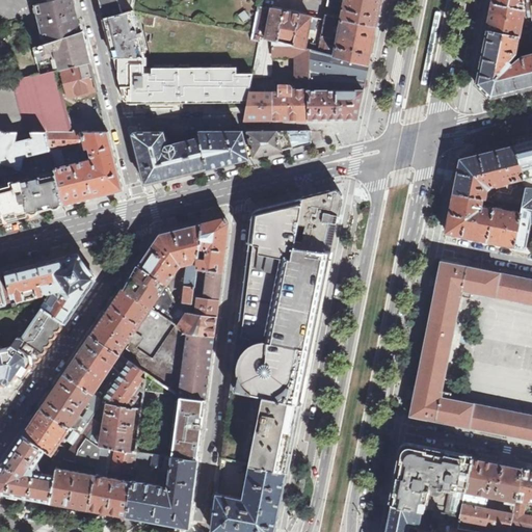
[(47,43),(82,31),(74,0),(42,0),(44,3),(37,5),(47,43)]
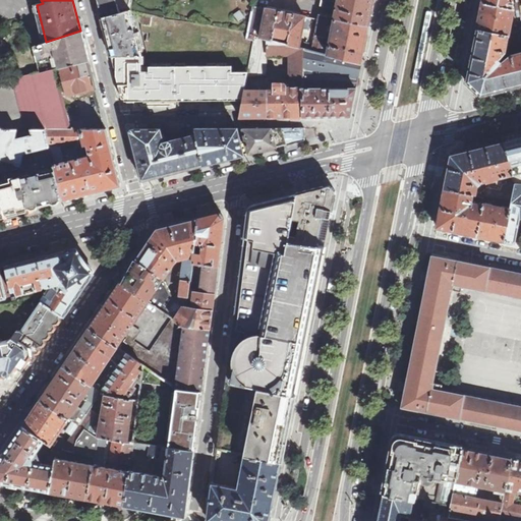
[(98,0),(103,18),(130,10),(131,0),(98,0)]
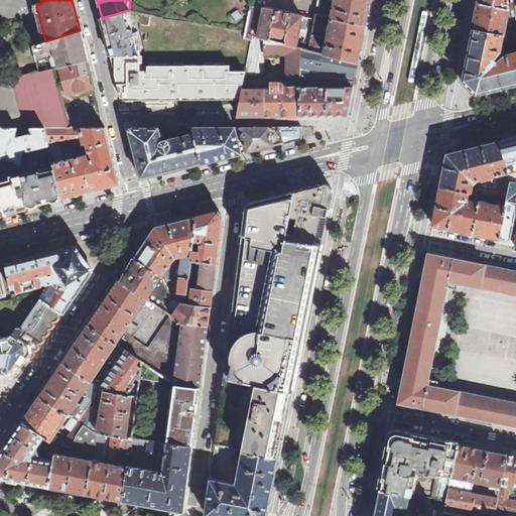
[(301,48),(308,50),(314,19),(251,6),(252,0),(318,0),(319,0),(318,0),(251,0),(245,32),(244,38),(251,40),(252,35),(271,40),(271,35),(285,38),(284,44),(301,48)]
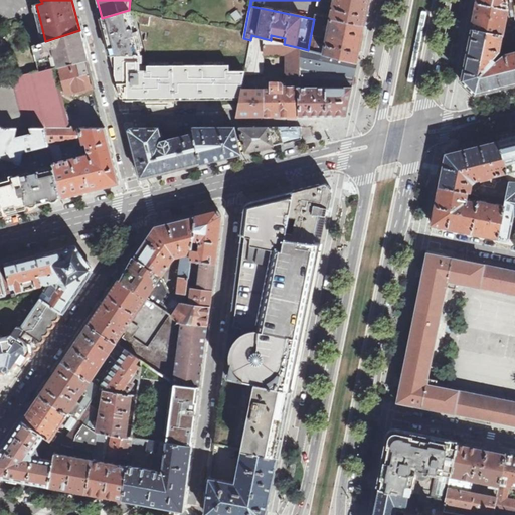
[(318,6),(333,9),(332,17),(331,18),(365,25),(365,23),(365,22),(366,20),(366,16),(367,16),(369,6),(370,0),(318,0),(319,0),(318,6)]
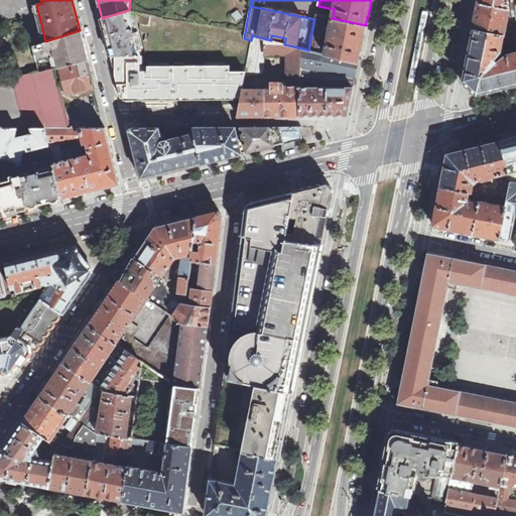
[(477,0),(477,2),(509,9),(507,0),(477,0)]
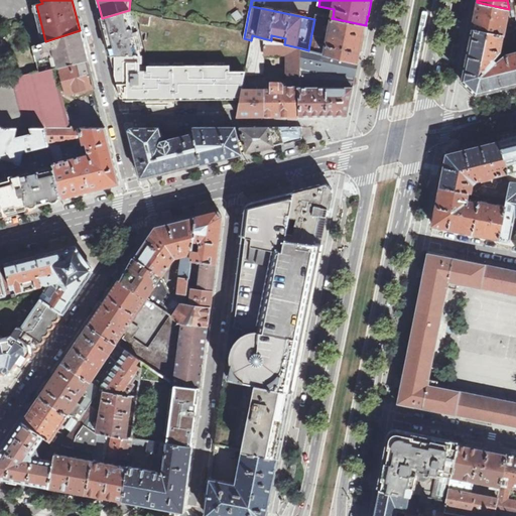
[(473,29),(503,35),(506,35),(515,37),(515,24),(515,25),(514,27),(506,25),(509,9),(477,2),(476,11),(475,11),(474,19),(472,28),(473,29)]
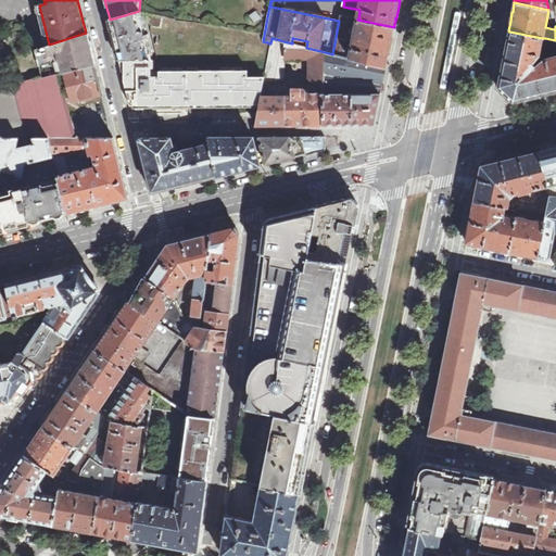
[(119,60),(151,60),(146,39),(150,38),(149,34),(144,34),(139,11),(110,20),(112,29),(113,28),(114,35),(113,36),(113,37),(114,37),(119,60)]
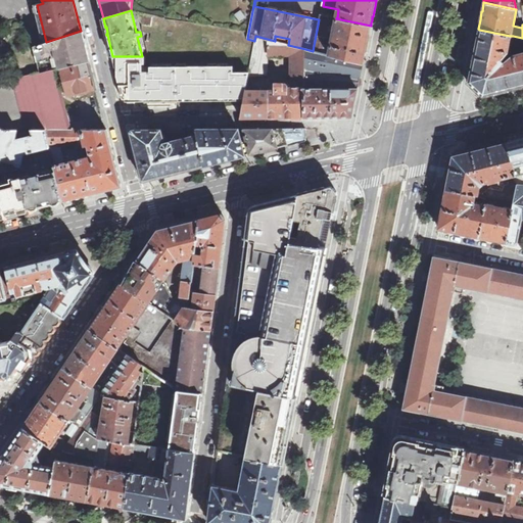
[(151,26),(153,15),(138,12),(139,18),(142,25),(151,26)]
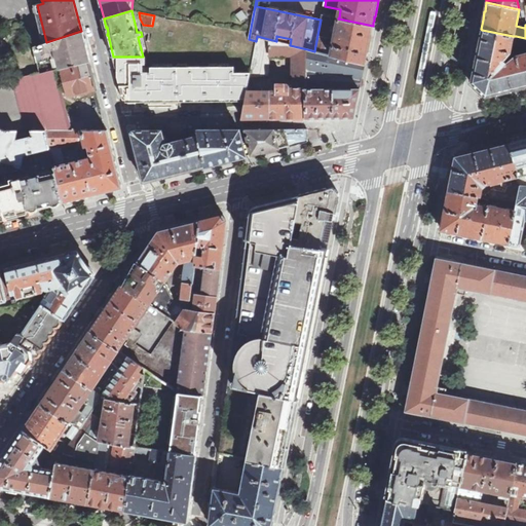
[(322,14),(321,20),(314,51),(331,55),(331,57),(365,65),(373,26),(338,19),(339,17),(322,14)]
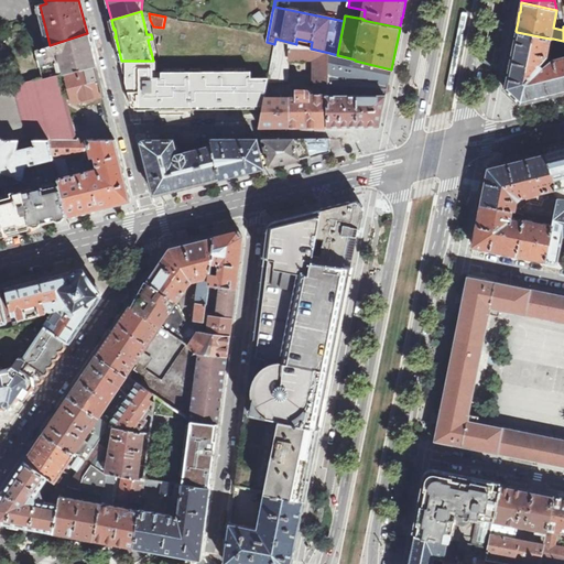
[(191,115),(262,114),(266,98),(268,84),(269,76),(274,44),(267,42),(268,35),(213,24),(179,21),(179,20),(165,17),(163,28),(153,26),(154,28),(153,31),(160,56),(162,61),(153,61),(121,61),(128,88),(132,107),(145,107),(145,104),(152,104),(152,107),(152,109),(155,111),(191,111),(191,115)]
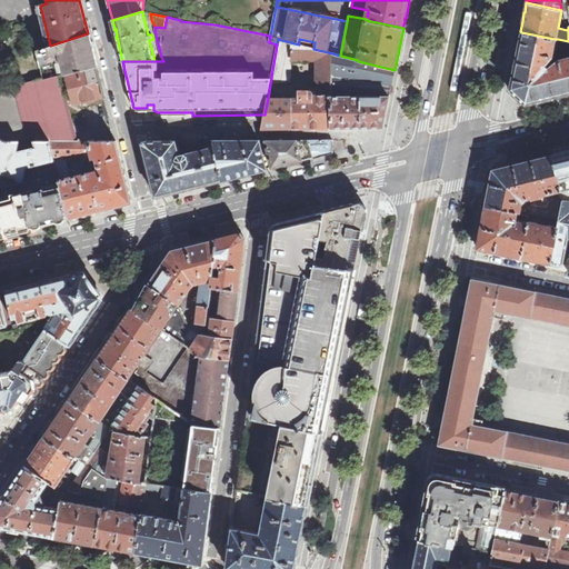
[(66,73),(98,66),(90,32),(88,33),(50,46),(37,50),(41,69),(51,66),(50,61),(56,59),(57,61),(62,59),(66,73)]
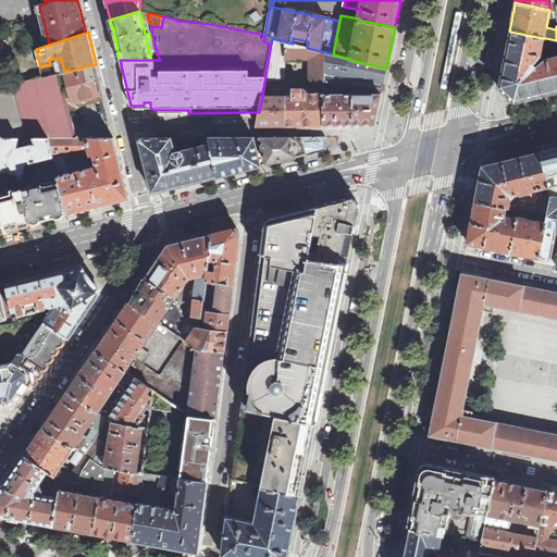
[(556,54),(548,58),(541,66),(539,67),(535,66),(541,53),(543,38),(510,32),(509,32),(498,87),(515,102),(556,91),(556,54)]
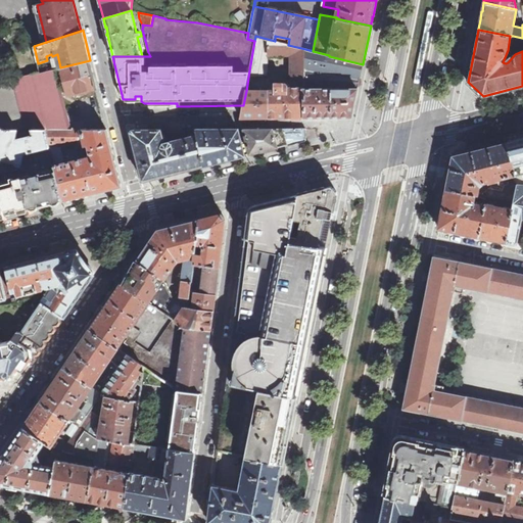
[(241,117),(304,117),(305,89),(305,49),(288,45),(275,41),(255,36),(254,41),(249,70),(248,78),(270,77),(269,55),(291,55),(291,81),(282,81),(282,83),(275,83),(275,91),(246,91),(243,105),(241,117)]
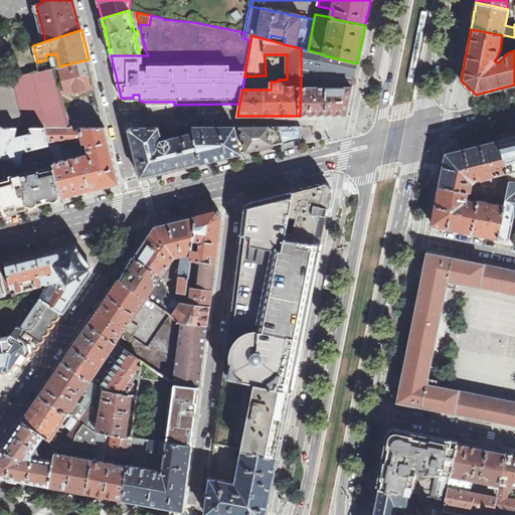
[(301,88),(352,88),(357,63),(324,55),(324,54),(308,50),(301,48),(301,88)]
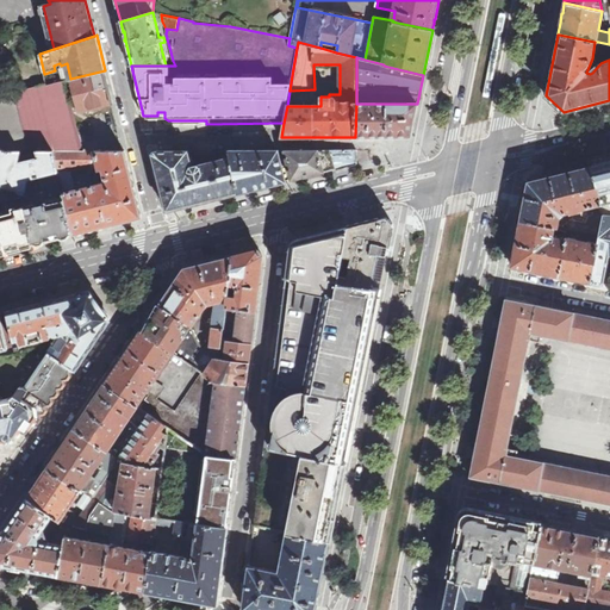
[(79,111),(113,103),(105,70),(70,79),(79,111)]
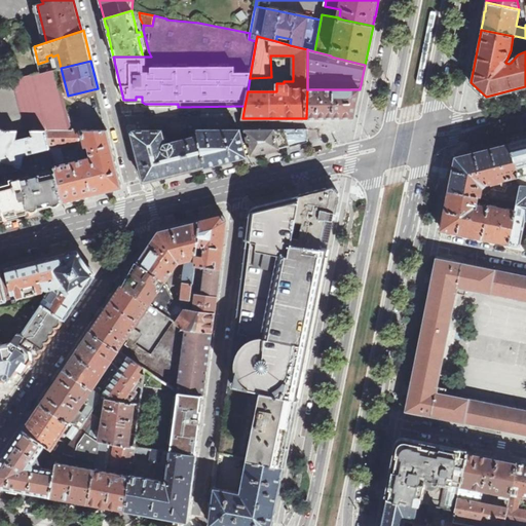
[(0,127),(7,129),(45,129),(70,129),(70,122),(58,69),(41,73),(40,73),(0,81),(0,127)]
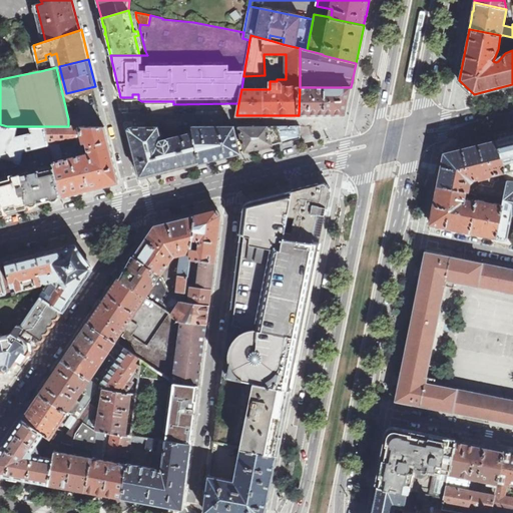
[(299,115),(346,114),(351,87),(300,87),(299,115)]
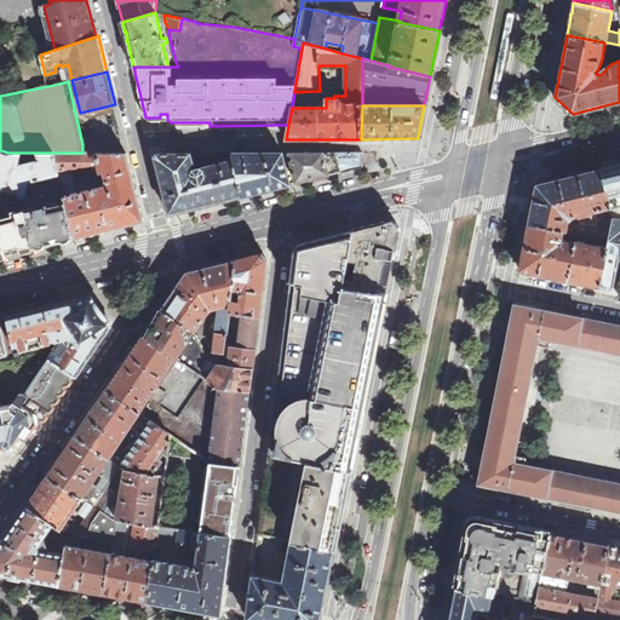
[(0,223),(7,254),(75,237),(53,153),(9,153),(0,150),(0,223)]
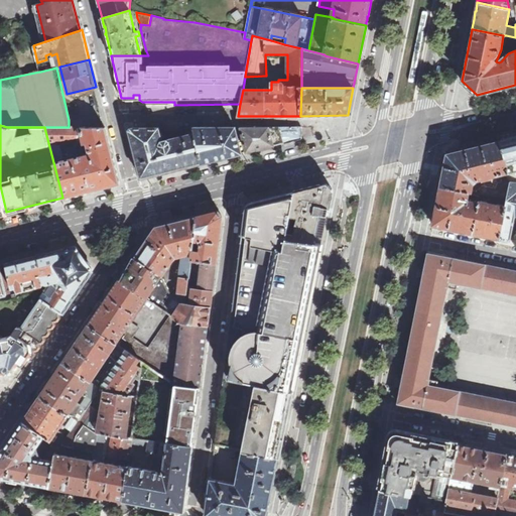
[(62,198),(120,183),(106,127),(69,127),(44,127),(62,198)]
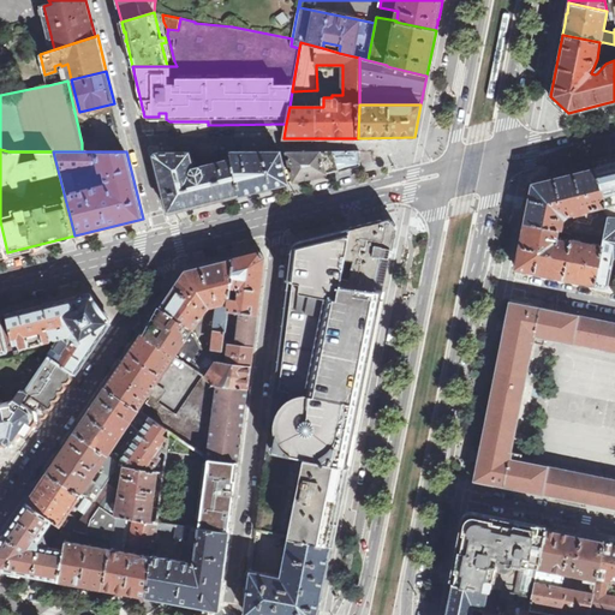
[(242,195),(233,159),(193,168),(190,151),(156,151),(154,155),(155,157),(156,160),(157,166),(157,168),(159,173),(160,173),(160,175),(160,178),(162,184),(161,185),(162,186),(163,192),(163,193),(165,197),(167,208),(168,212),(168,213),(169,213),(172,213),(186,208),(192,207),(199,204),(199,206),(203,204),(203,203),(207,202),(208,203),(210,202),(224,198),(224,199),(228,197),(234,195),(237,193),(237,196),(242,195)]
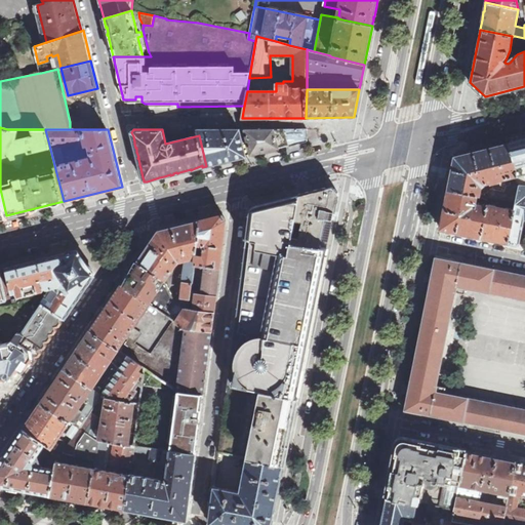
[(243,157),(246,156),(240,129),(225,129),(226,133),(217,133),(216,129),(198,129),(199,135),(206,166),(208,166),(208,165),(212,164),(212,165),(214,164),(218,163),(219,163),(219,162),(232,159),(232,160),(235,159),(243,156),(243,157)]
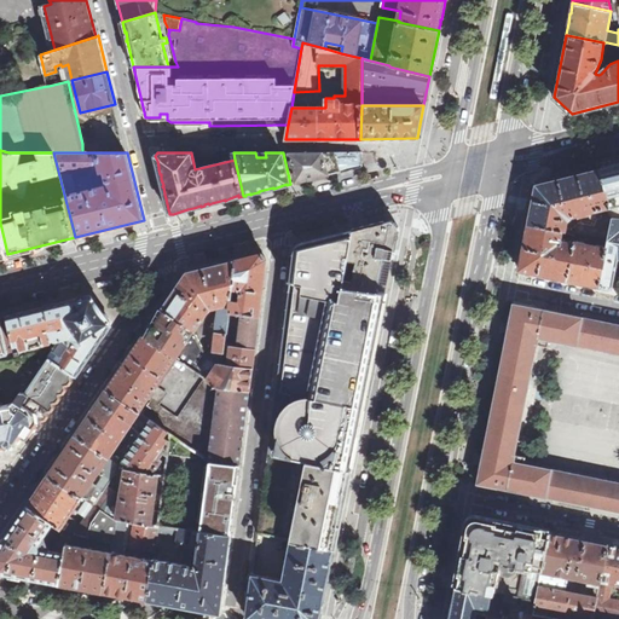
[(296,183),(329,174),(323,152),(289,152),(296,183)]
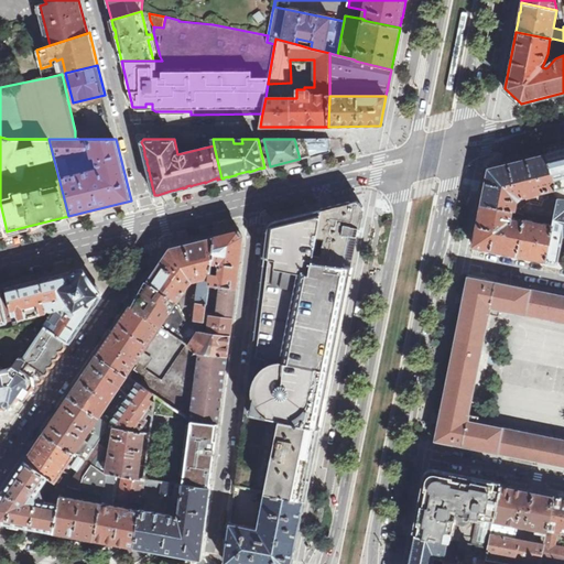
[(307,156),(311,156),(305,139),(294,139),(300,159),(301,159),(301,158),(307,156)]
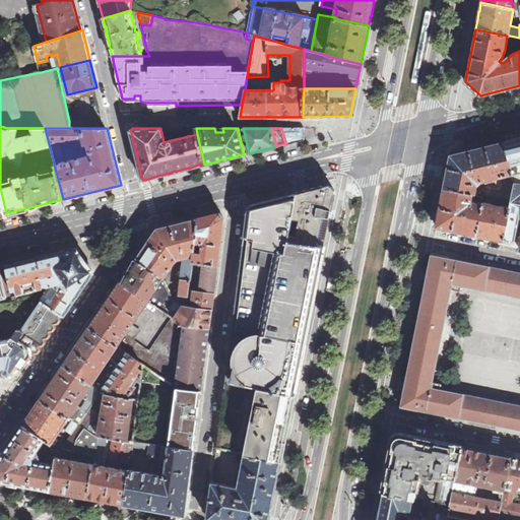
[(286,144),(304,140),(304,128),(281,128),(286,144)]
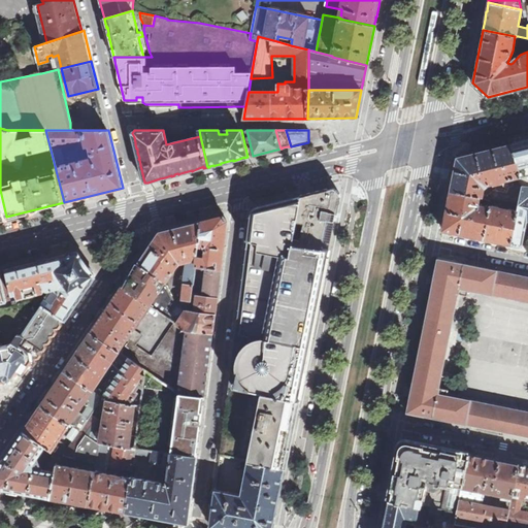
[(513,144),(523,186),(527,186),(527,139),(513,143),(513,144)]
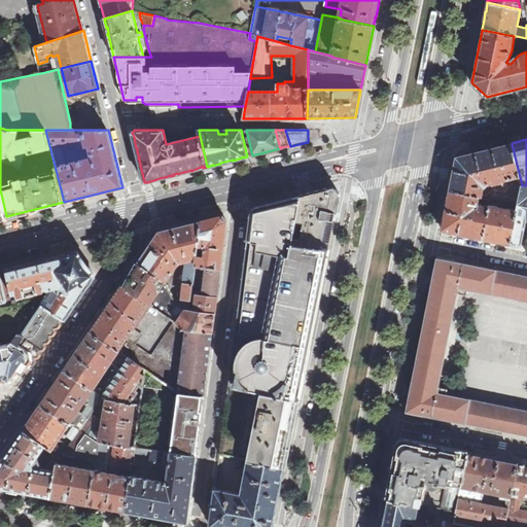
[(450,189),(480,195),(482,196),(484,186),(487,183),(493,182),(493,183),(500,181),(501,179),(507,178),(508,183),(507,188),(504,187),(503,190),(496,189),(496,186),(494,186),(492,198),(500,199),(518,203),(522,185),(512,144),(511,144),(511,143),(457,156),(456,157),(456,159),(450,189)]
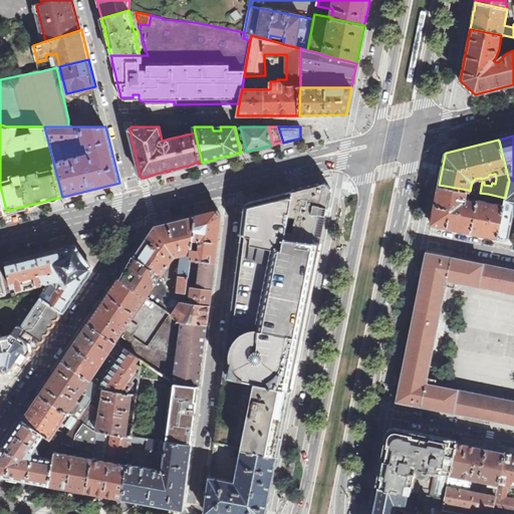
[(513,181),(509,181),(505,198),(504,206),(498,238),(513,241),(513,237),(513,181)]
